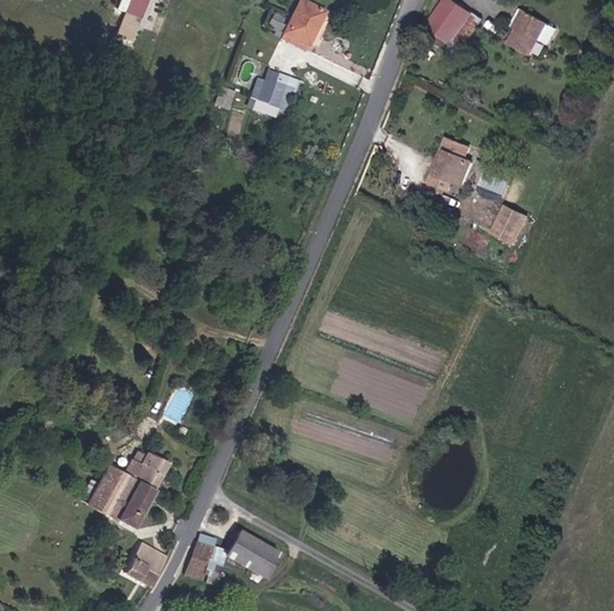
[(333,7),(320,0),(305,0),(292,28),(316,41),(333,7)]
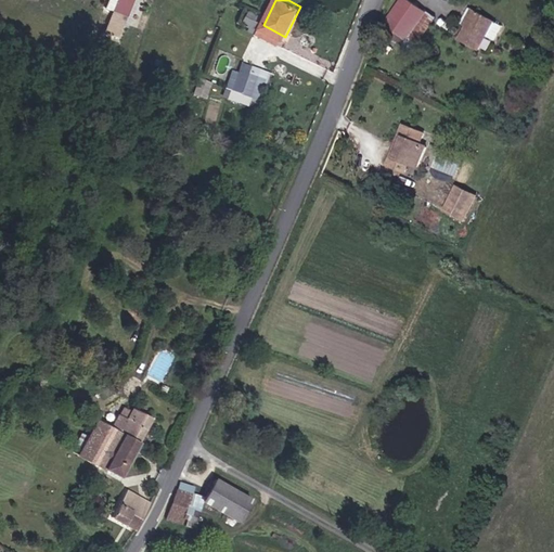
[(399,0),(385,20),(409,38),(429,11),(415,0),(399,0)]
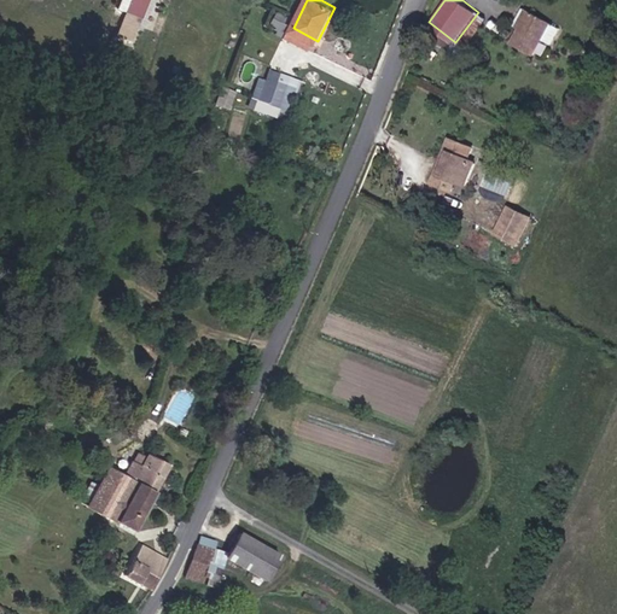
[(147,13),(133,7),(131,15),(145,21),(147,13)]
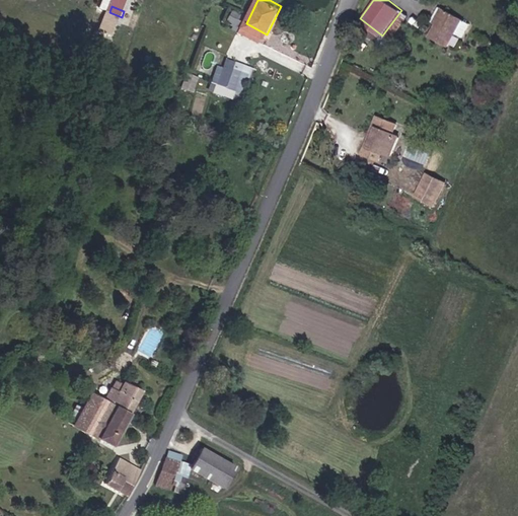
[(235,23),(242,11),(234,6),(227,18),(235,23)]
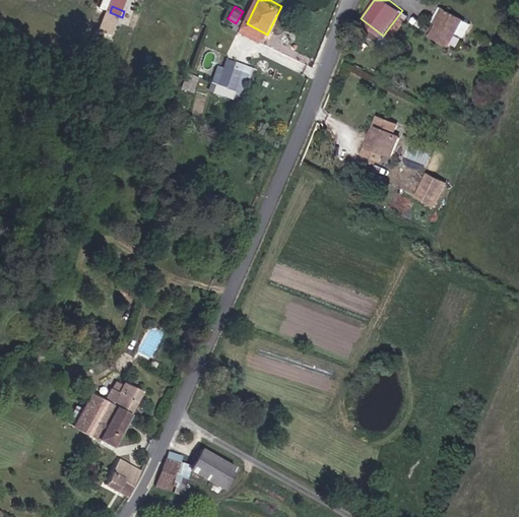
[(440,8),(427,37),(447,47),(453,34),(461,38),(468,22),(440,8)]
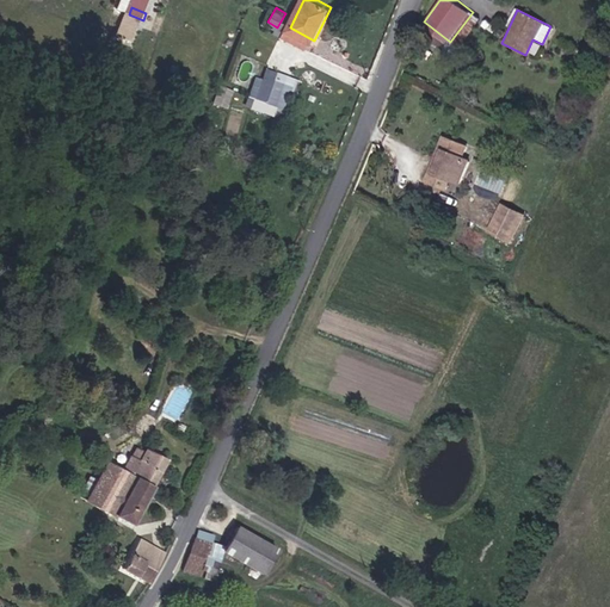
[(131,48),(143,20),(129,14),(117,43),(131,48)]
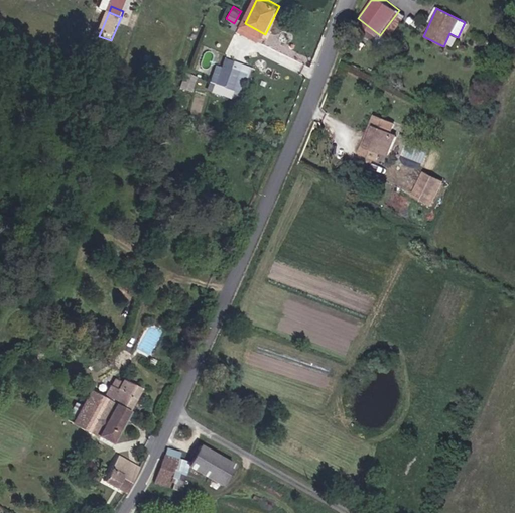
[(449,33),(443,46),(452,50),(458,37),(449,33)]
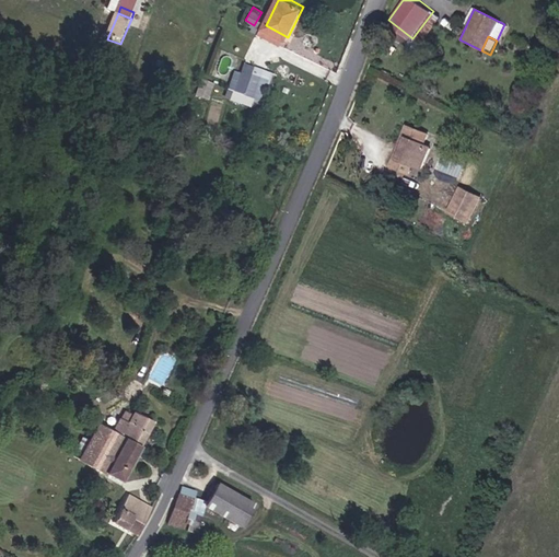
[(243,67),(235,65),(226,93),(261,105),(275,68),(245,58),(243,67)]
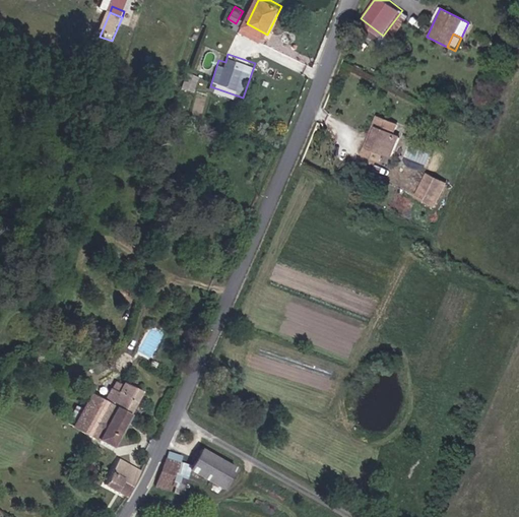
[(183,83),(194,87),(199,74),(188,69),(183,83)]
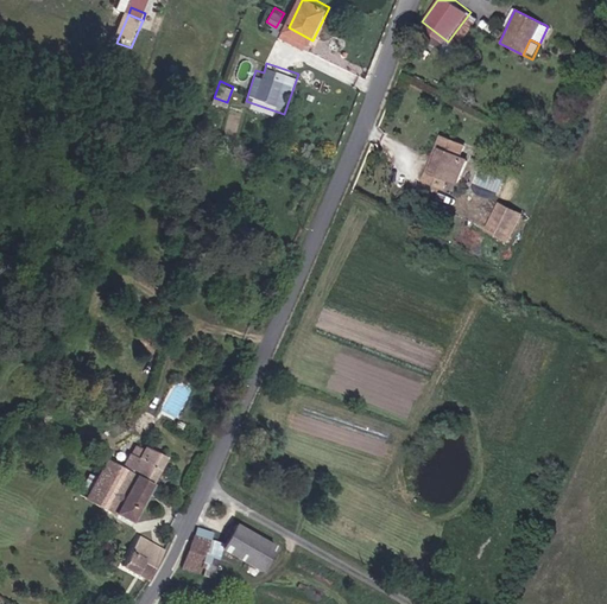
[(459,146),(436,137),(429,156),(432,157),(427,170),(423,167),(417,180),(438,190),(442,182),(454,186),(465,161),(454,157),(459,146)]
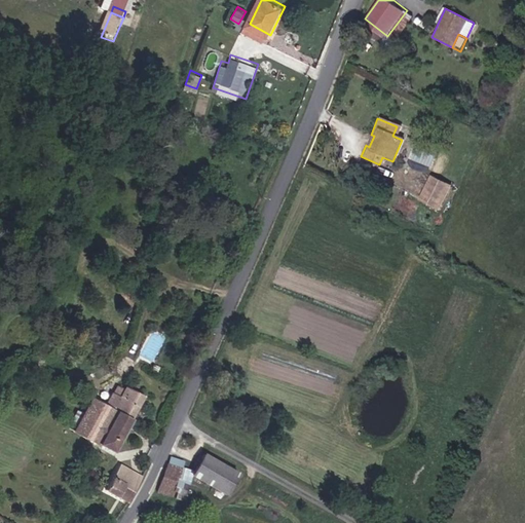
[(435,204),(445,182),(426,173),(415,195),(435,204)]
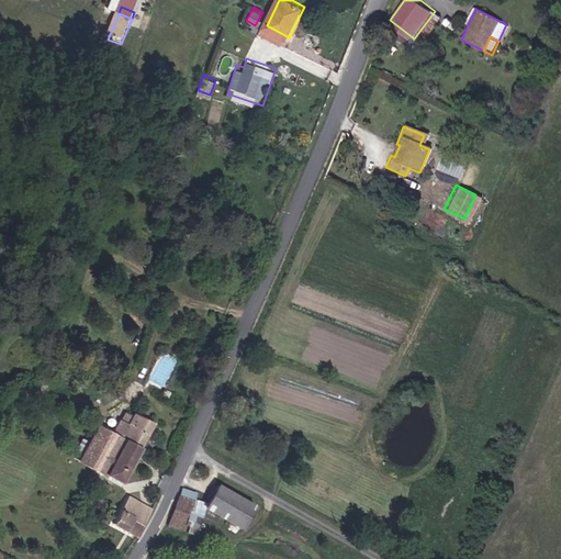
[(124,435),(143,445),(157,417),(137,409),(131,422),(124,435)]
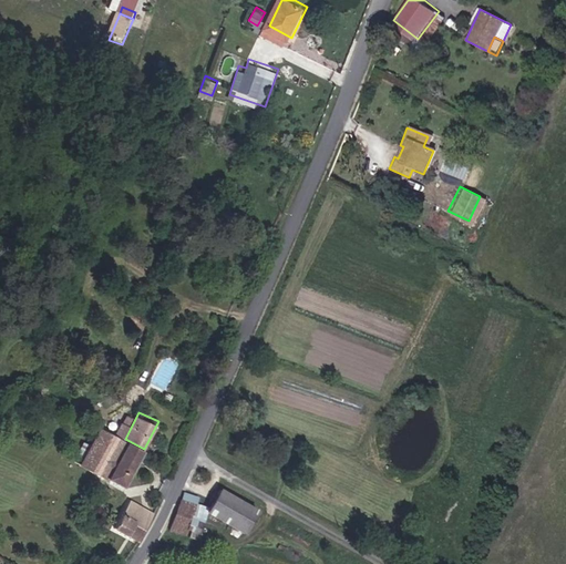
[(127,423),(120,436),(125,439),(132,426),(127,423)]
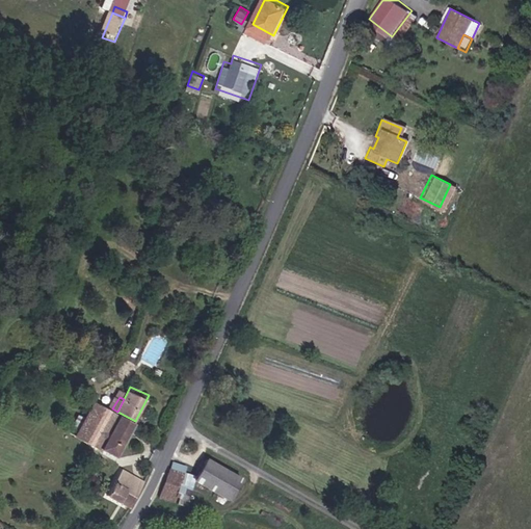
[(97,400),(80,432),(117,453),(135,421),(117,412),(112,408),(97,400)]
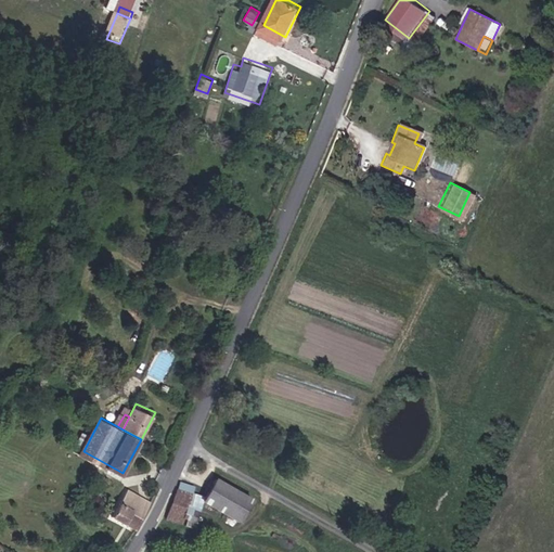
[(193,482),(181,476),(169,496),(164,520),(179,524),(183,512),(194,515),(201,495),(190,491),(193,482)]
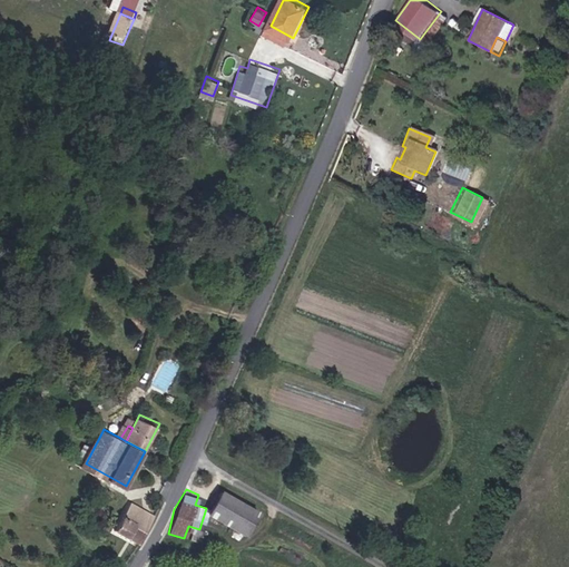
[(115,522),(136,537),(157,504),(134,490),(115,522)]
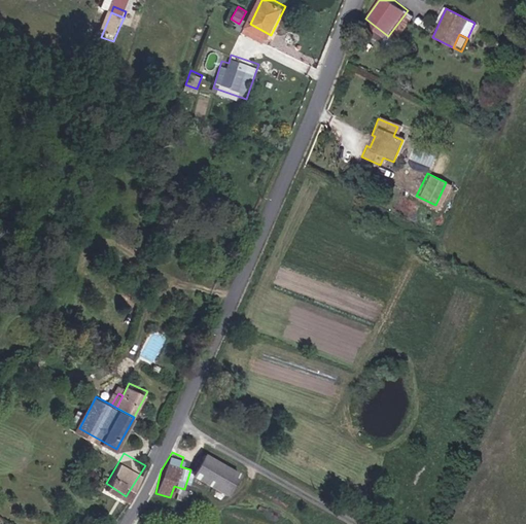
[(226,493),(240,474),(206,453),(193,472),(226,493)]
